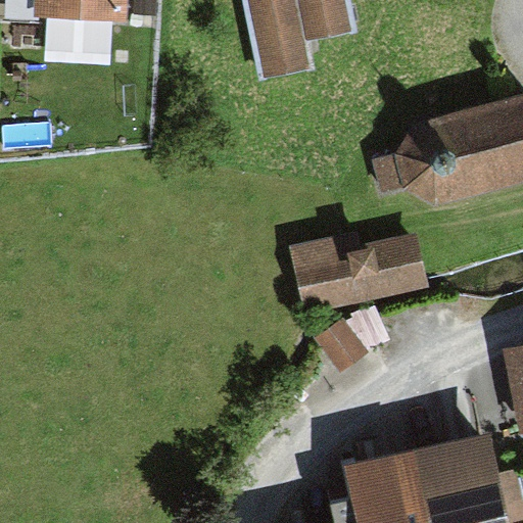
[(36,17),(36,0),(7,0),(7,21),(47,22),(46,62),(113,65),(112,24),(36,17)]
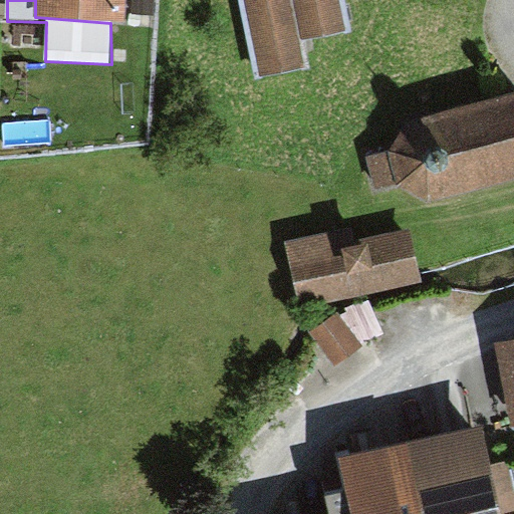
[(35,0),(35,17),(110,23),(130,24),(130,0),(35,0)]
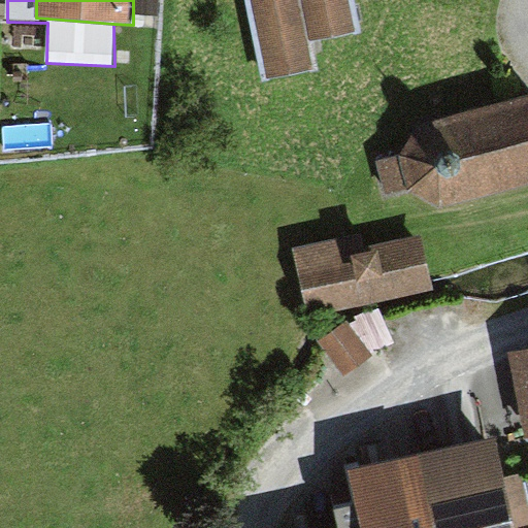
[(250,0),(269,80),(316,71),(310,42),(360,35),(352,0),(250,0)]
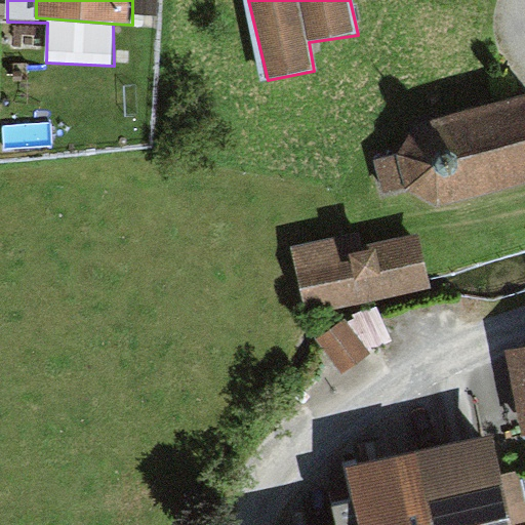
[(433,205),(524,182),(524,92),(406,120),(397,152),(376,159),(387,195),(408,189),(433,205)]
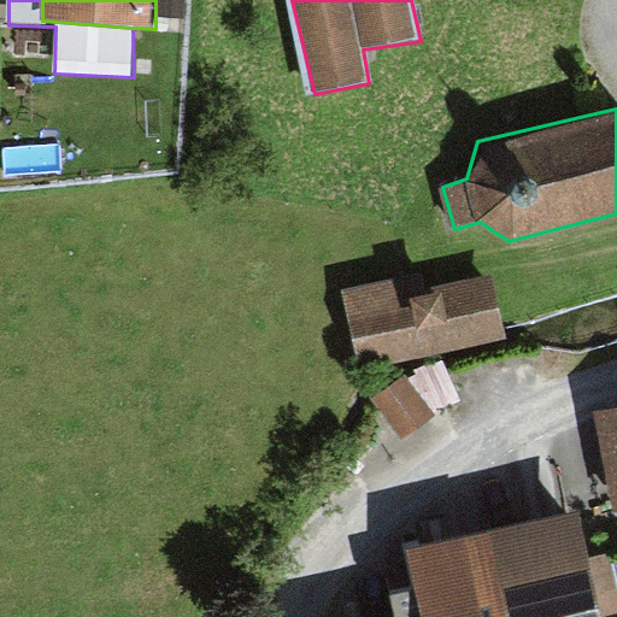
[(344,293),(358,370),(509,339),(497,278),(434,288),(430,275),(344,293)]
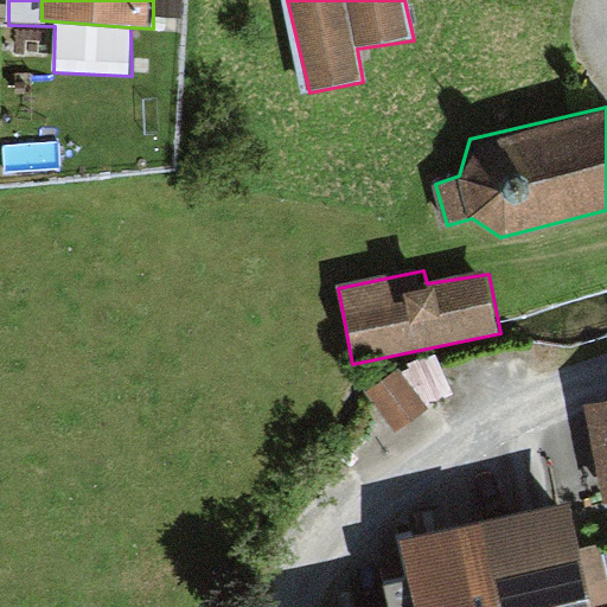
[(419,364),(364,397),(388,434),(442,402),(419,364)]
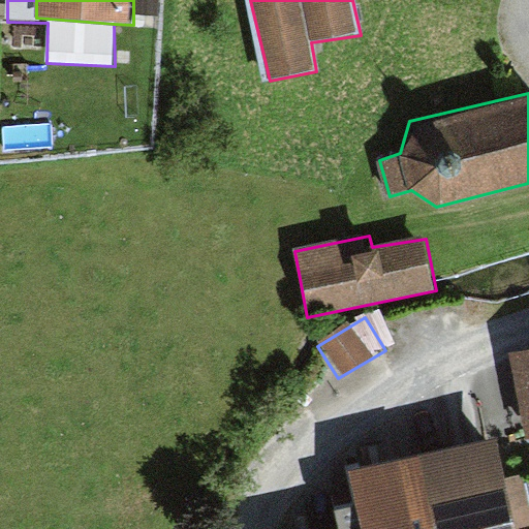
[(528,350),(511,353),(527,439),(528,438),(528,350)]
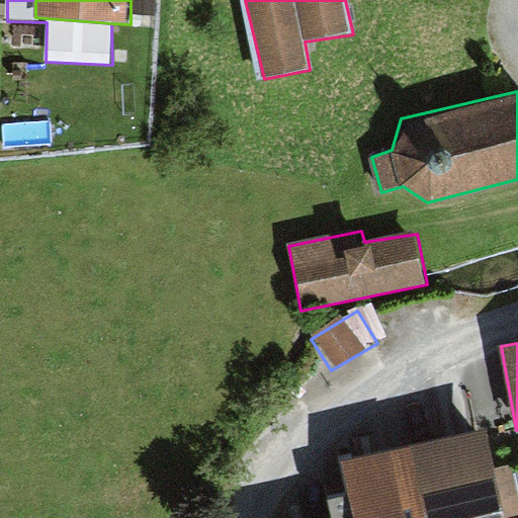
[(497,466),(490,432),(414,449),(413,442),(341,456),(354,517),(517,517),(517,482),(515,461),(497,466)]
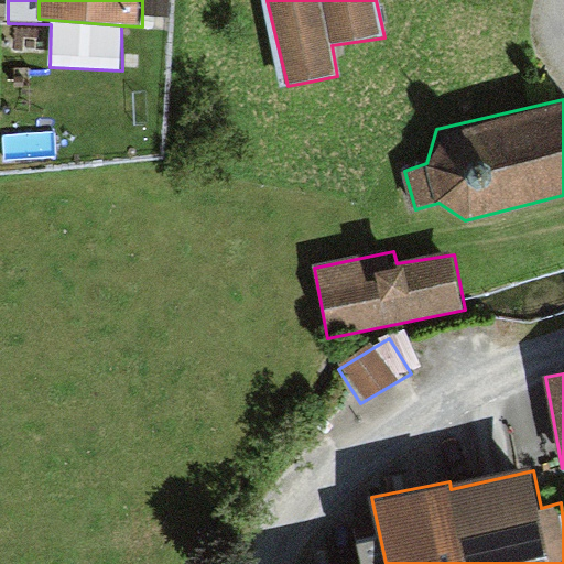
All buildings are outlined.
